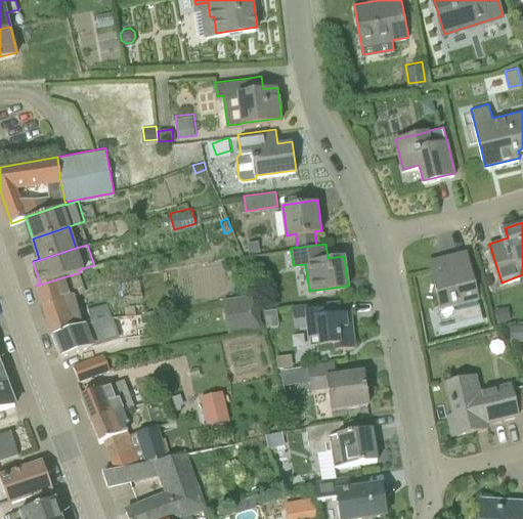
[(441,305),(476,297),(464,251),(443,257),(445,263),(431,267),(441,305)]
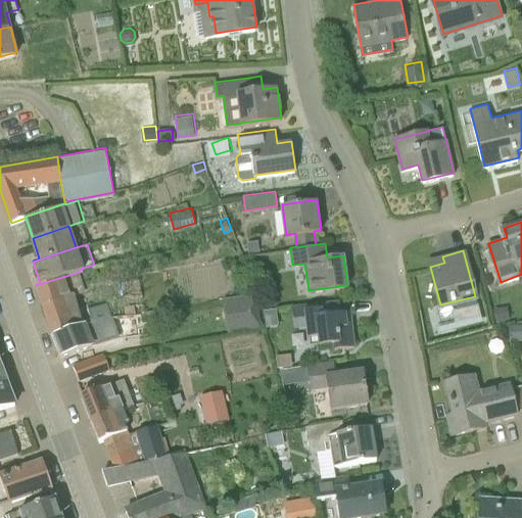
[(42,302),(53,333),(83,323),(78,308),(80,308),(75,293),(86,290),(80,270),(83,269),(79,270),(80,272),(36,285),(42,302)]
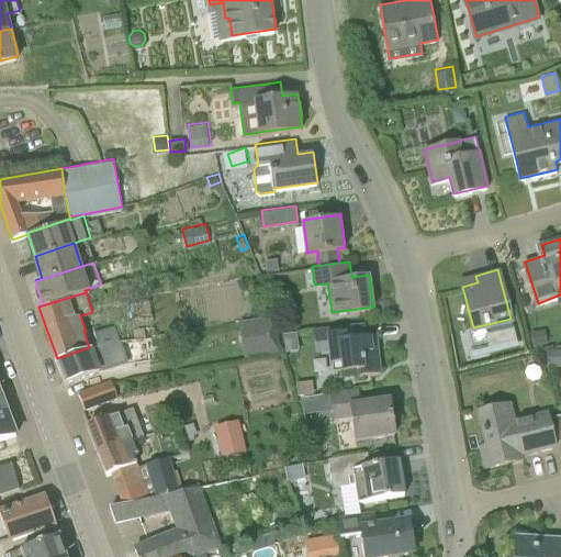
[(131,320),(154,315),(149,299),(127,303),(131,320)]
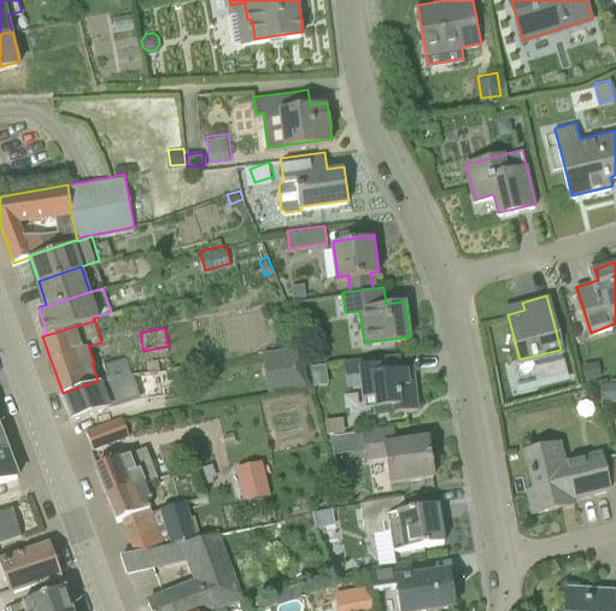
[(300,341),(280,345),(283,365),(304,362),(300,341)]
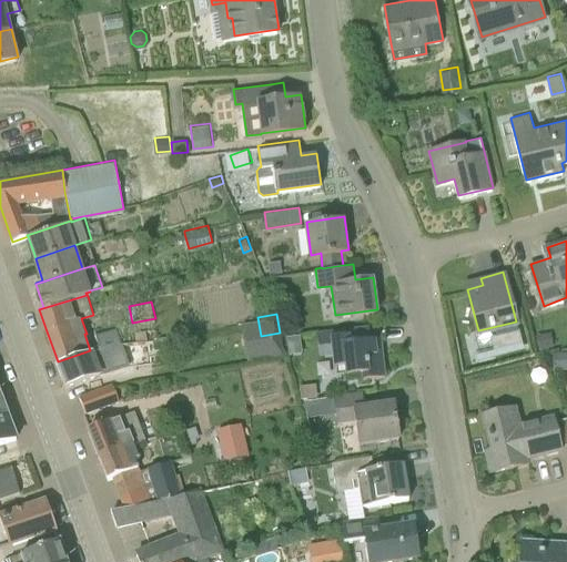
[(362,370),(362,377),(385,374),(382,349),(377,350),(375,337),(372,337),(371,324),(317,330),(321,354),(334,351),(336,365),(345,364),(346,373),(362,370)]
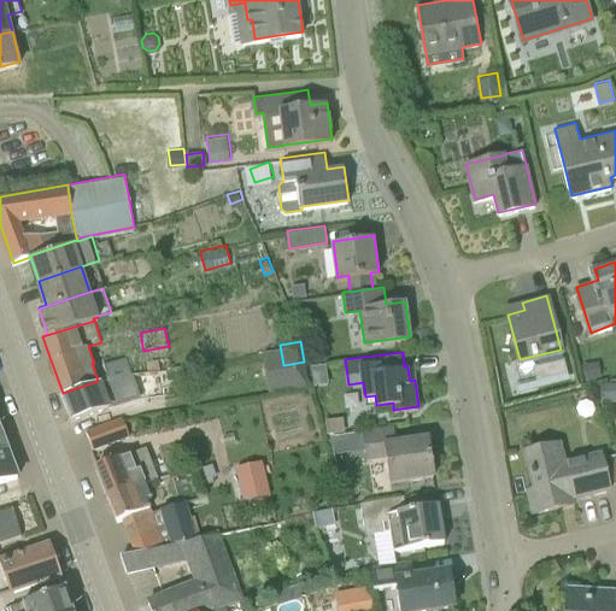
[(63,393),(71,417),(109,401),(110,404),(113,403),(116,409),(134,406),(129,354),(100,359),(103,374),(98,375),(94,363),(92,363),(98,381),(63,393)]
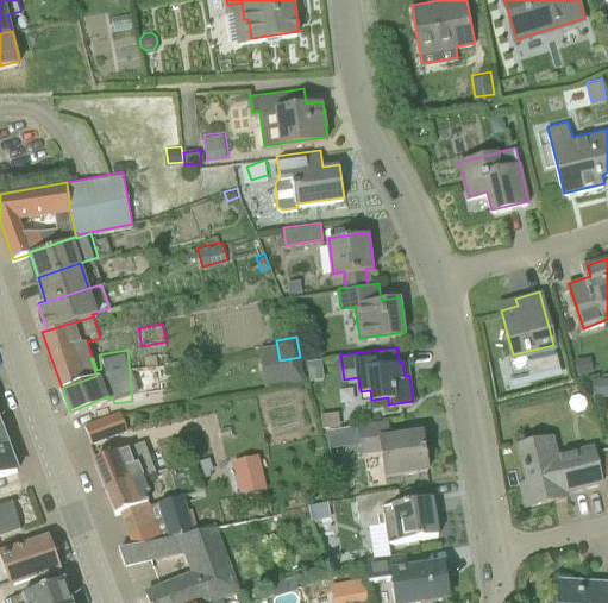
[(594,369),(590,353),(574,356),(576,371),(594,369)]
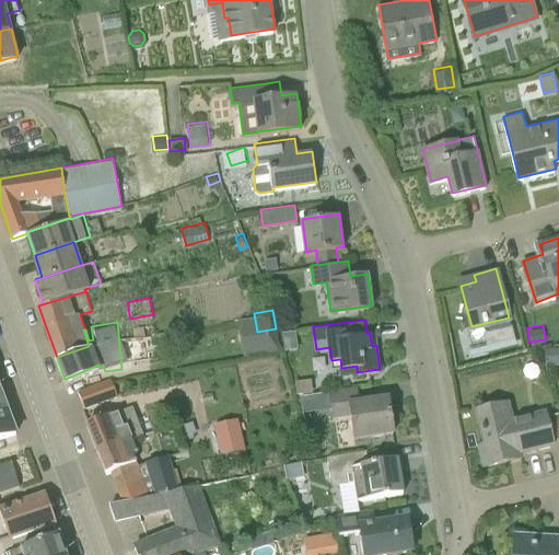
[(545,345),(546,362),(558,362),(558,345),(545,345)]
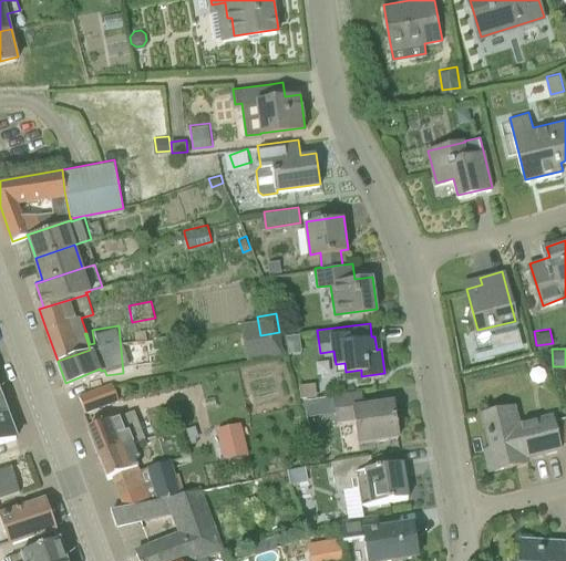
[(85,409),(119,397),(113,381),(80,394),(85,409)]
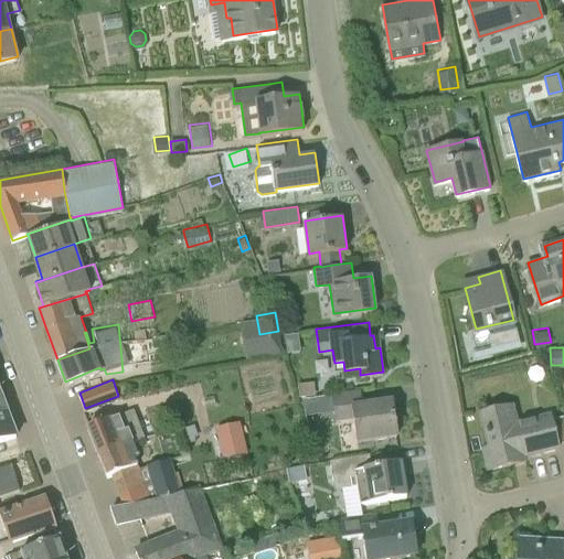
[(298,382),(300,395),(316,393),(315,379),(298,382)]
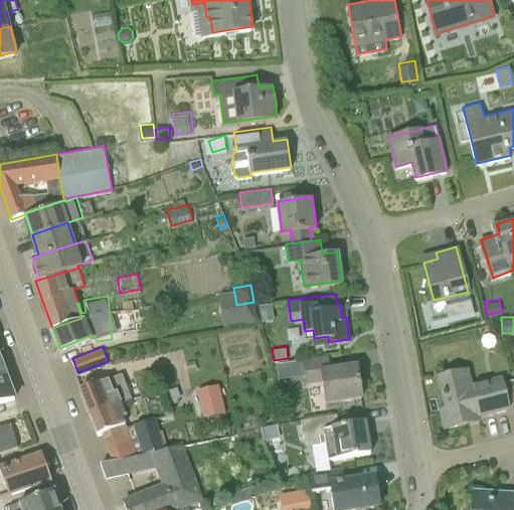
[(361,394),(356,361),(331,365),(329,353),(303,357),(307,382),(322,380),(325,400),(361,394)]
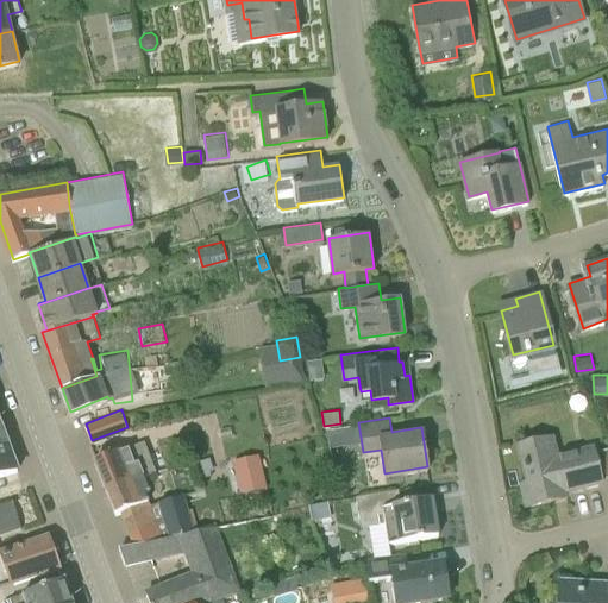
[(349,444),(361,441),(357,422),(346,424),(349,444)]
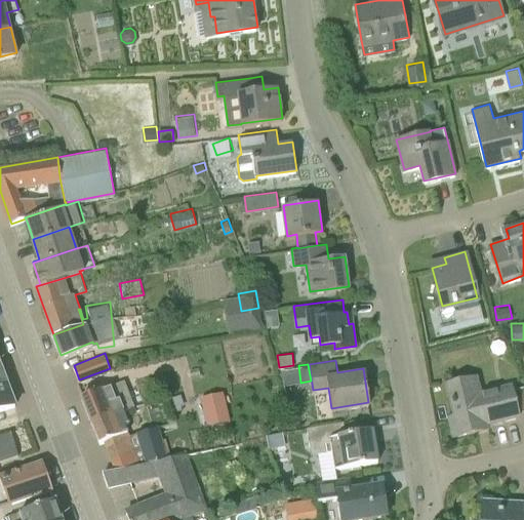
[(478,374),(447,383),(455,415),(450,416),(454,434),(478,429),(477,425),(519,414),(511,382),(482,389),(478,374)]
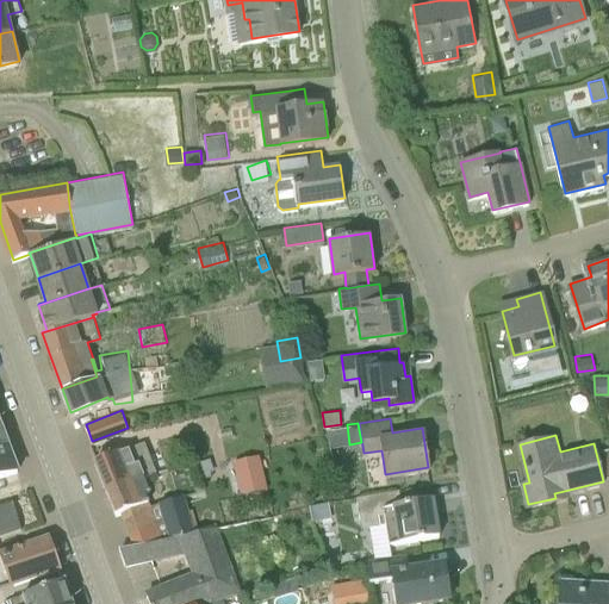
[(117,512),(120,511),(149,499),(145,491),(151,489),(144,473),(156,468),(144,440),(128,446),(95,459),(106,489),(117,512)]
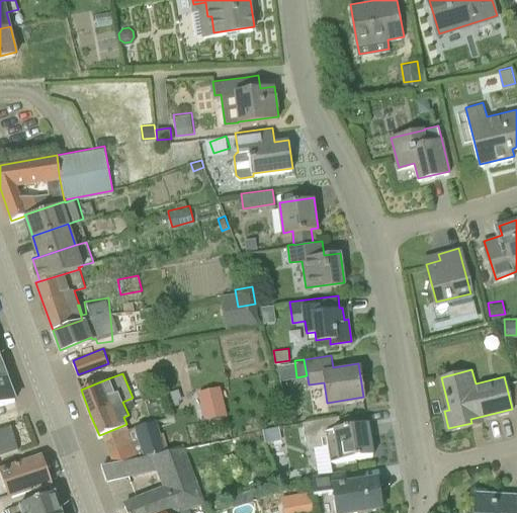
[(6,374),(0,376),(0,403),(15,398),(6,374)]
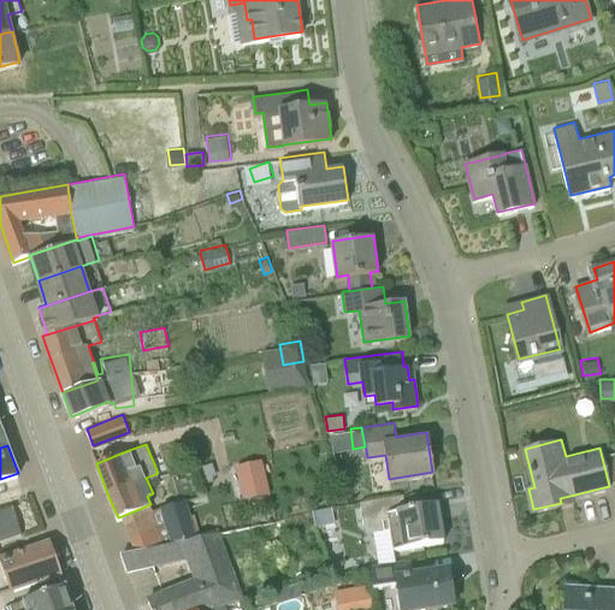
[(253,478),(240,481),(243,498),(271,492),(262,459),(249,461),(253,478)]
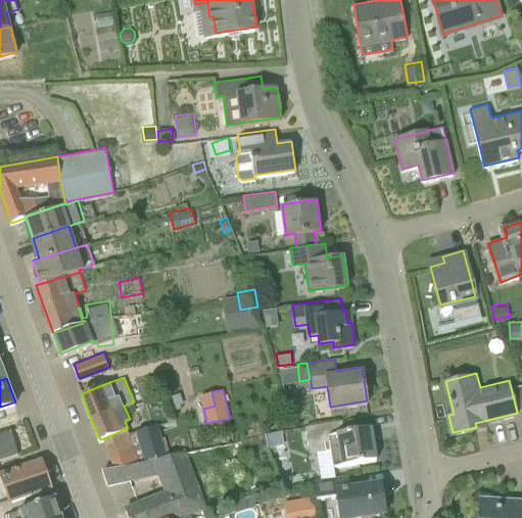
[(319,450),(331,448),(334,465),(377,458),(372,426),(345,430),(343,418),(305,424),(309,441),(317,440),(319,450)]
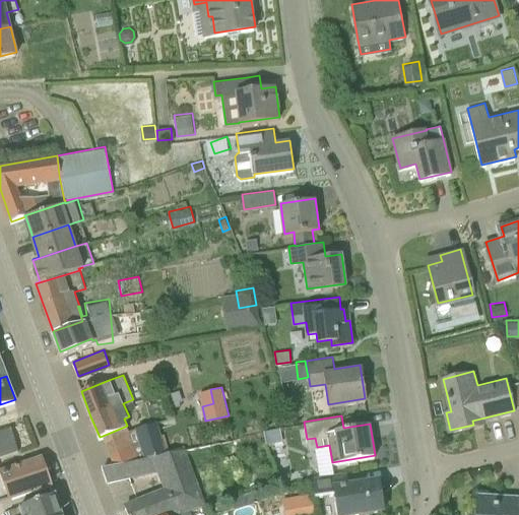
[(114,463),(172,451),(166,432),(161,433),(157,421),(136,428),(128,430),(127,426),(103,436),(110,453),(114,463)]
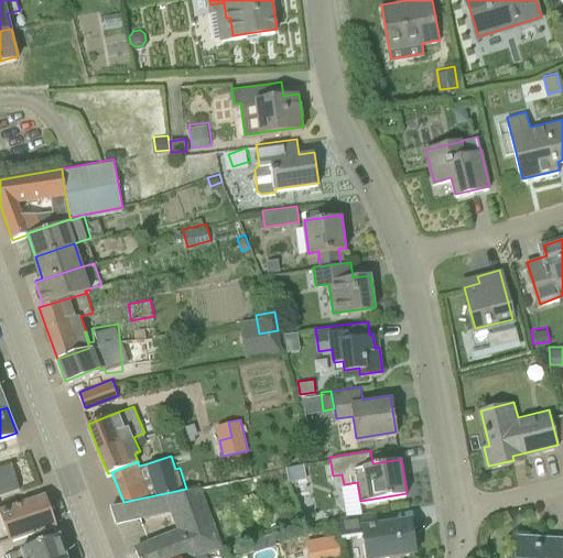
[(12,460),(0,463),(0,493),(21,487),(12,460)]
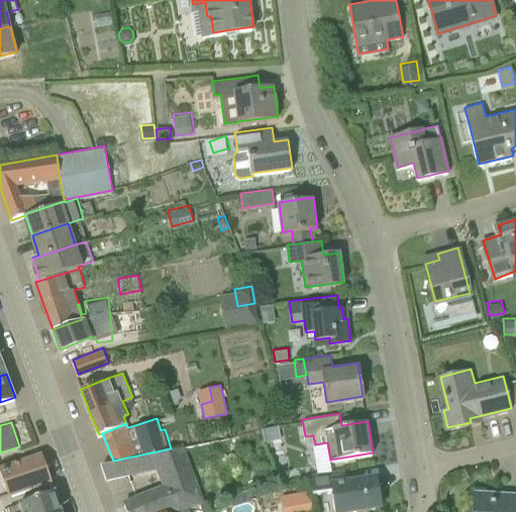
[(264,439),(281,436),(279,423),(261,426),(264,439)]
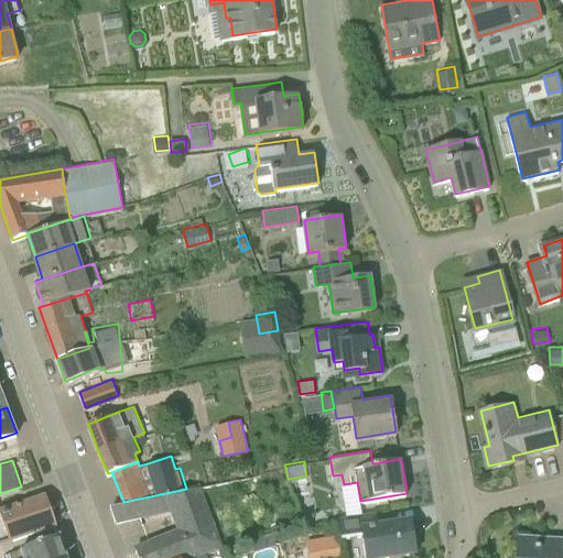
[(220,536),(202,484),(186,489),(123,502),(111,505),(117,521),(170,509),(177,531),(136,546),(139,557),(177,557),(180,557),(183,557),(185,557),(184,557),(188,557),(205,551),(224,544),(220,536)]
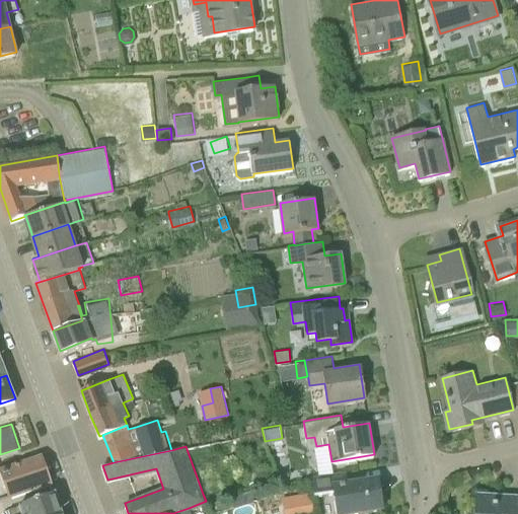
[(42,456),(41,456),(0,469),(0,499),(51,482),(42,456)]
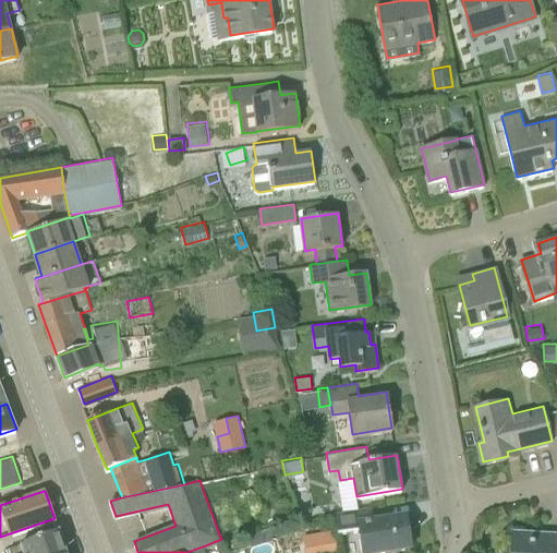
[(292,513),(288,502),(280,505),(277,512),(279,518),(292,513)]
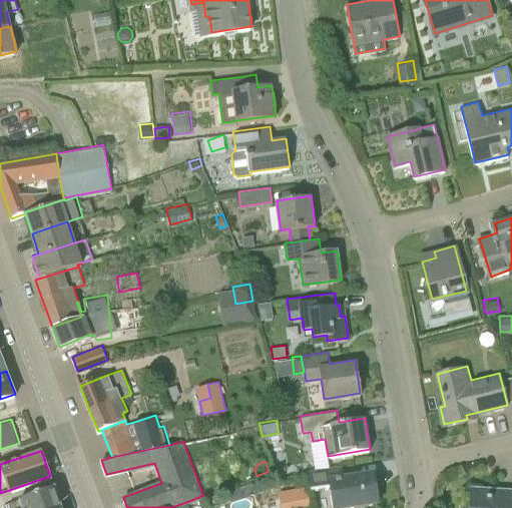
[(308,469),(311,489),(330,485),(333,507),(338,507),(378,501),(373,472),(344,476),(343,464),(308,469)]
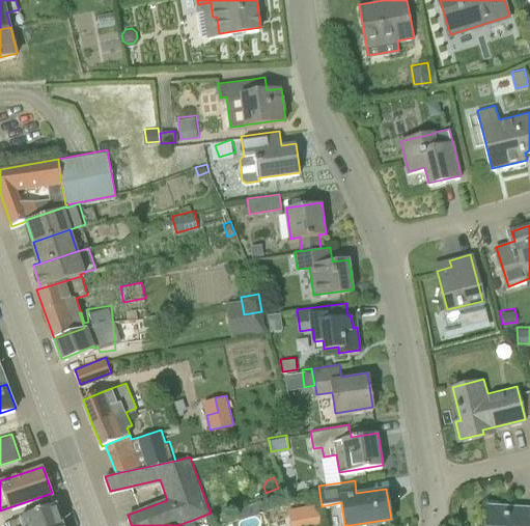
[(249,503),(252,515),(261,511),(257,501),(249,503)]
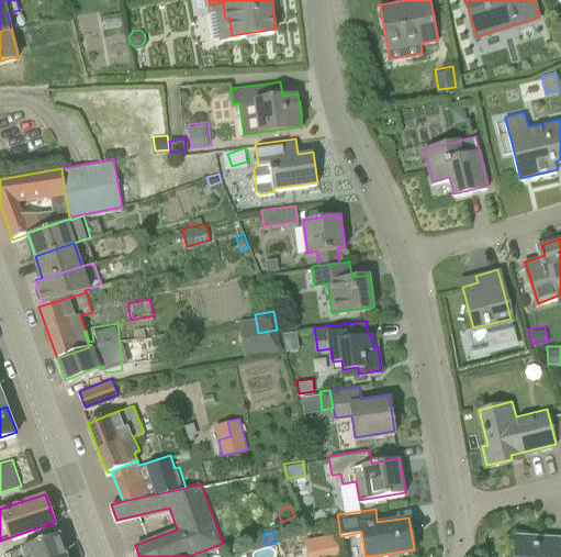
[(341,556),(337,533),(306,538),(309,556),(341,556)]
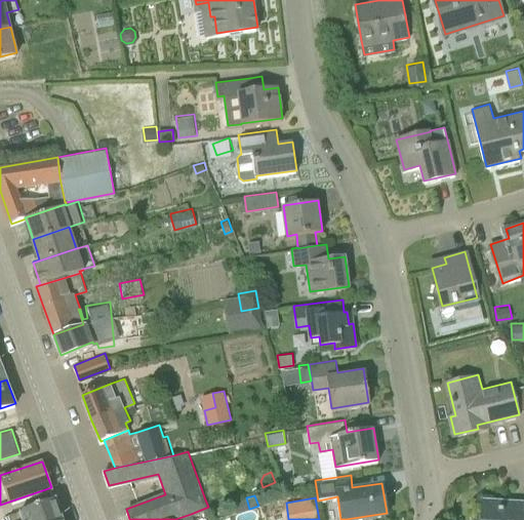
[(62,519),(55,500),(18,511),(5,516),(1,519),(62,519)]
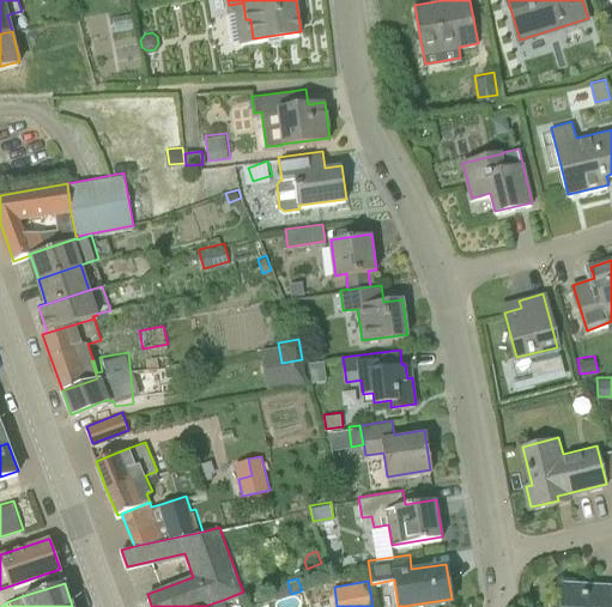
[(601,593),(563,590),(562,606),(611,606),(611,583),(603,583),(601,593)]
